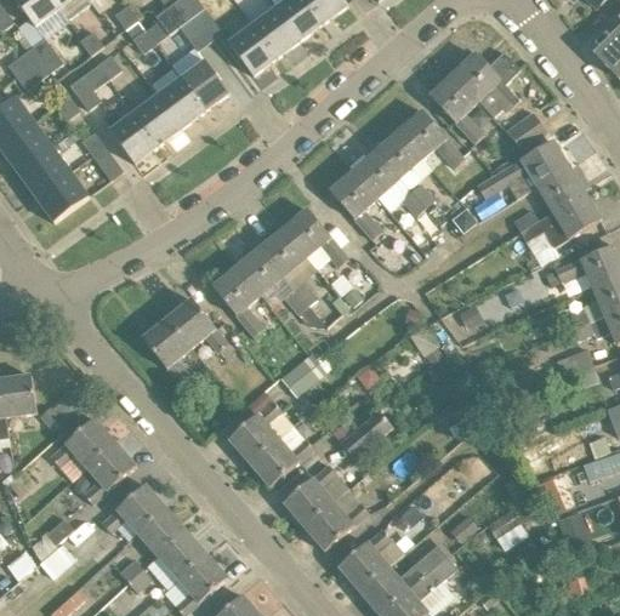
[(60,10),(51,0),(15,0),(35,27),(60,10)]
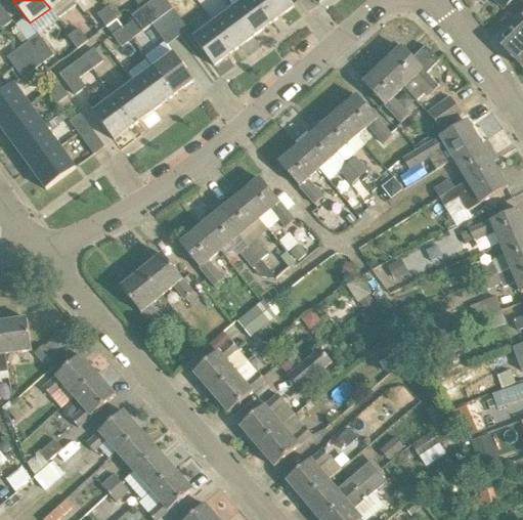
[(43,0),(50,8),(60,0),(43,0)]
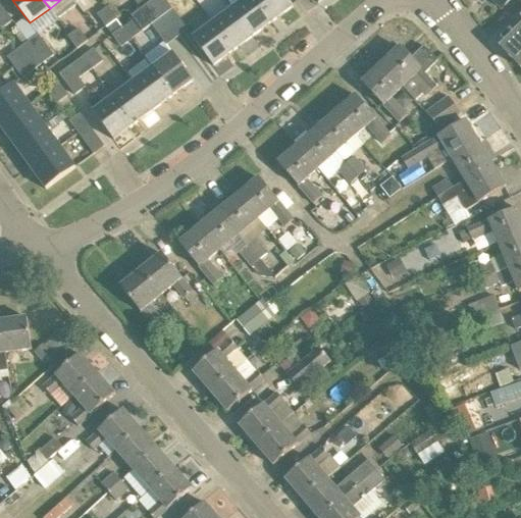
[(142,29),(151,22),(165,43),(175,35),(161,14),(151,0),(149,0),(140,6),(131,13),(142,29)]
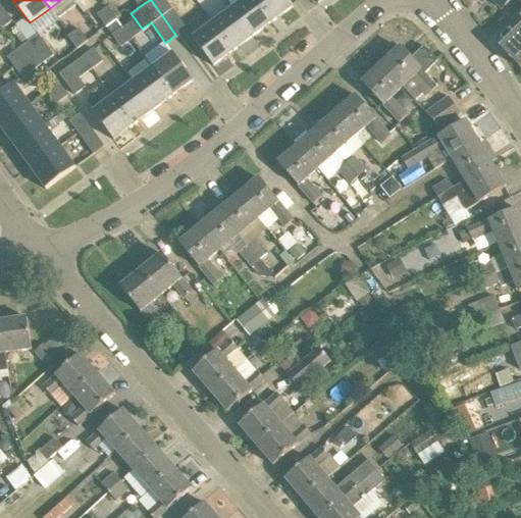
[(187,28),(166,0),(151,0),(161,14),(175,35),(187,28)]
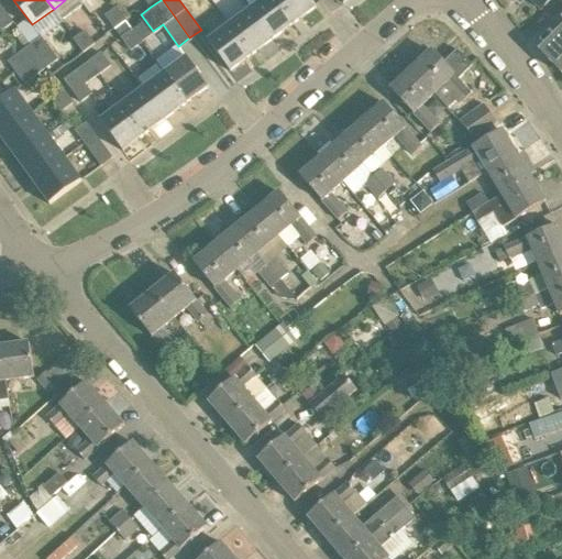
[(272,36),(294,20),(277,0),(256,0),(249,6),(272,36)]
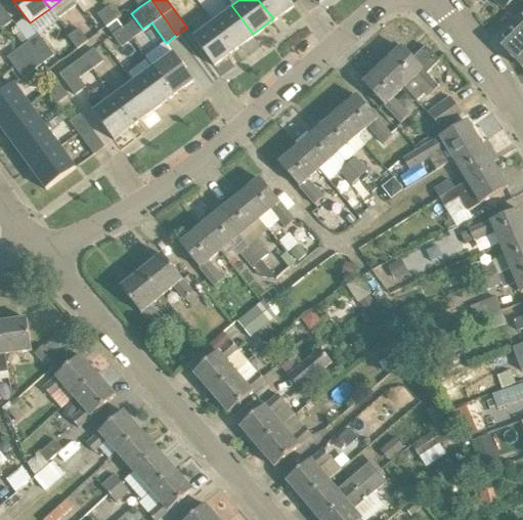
[(258,0),(273,18),(293,4),(290,0),(258,0)]
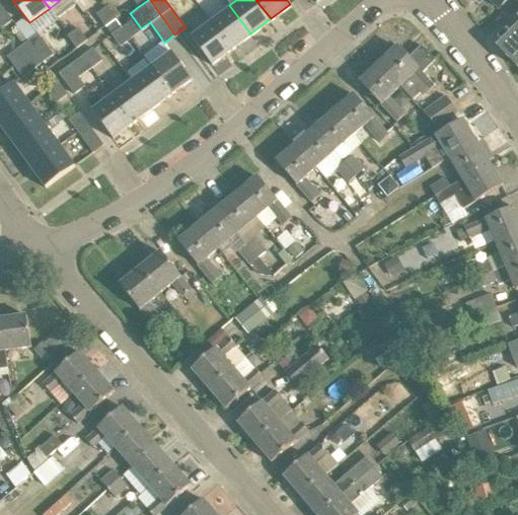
[(11,18),(0,2),(0,24),(1,26),(11,18)]
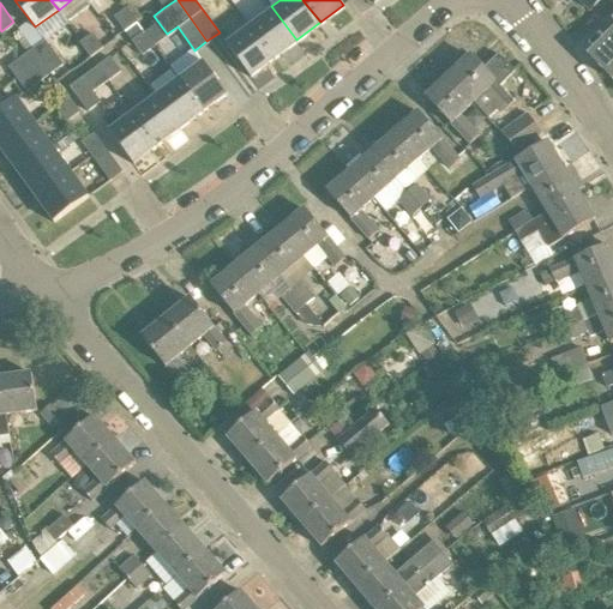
[(126,5),(113,14),(124,29),(137,19),(126,5)]
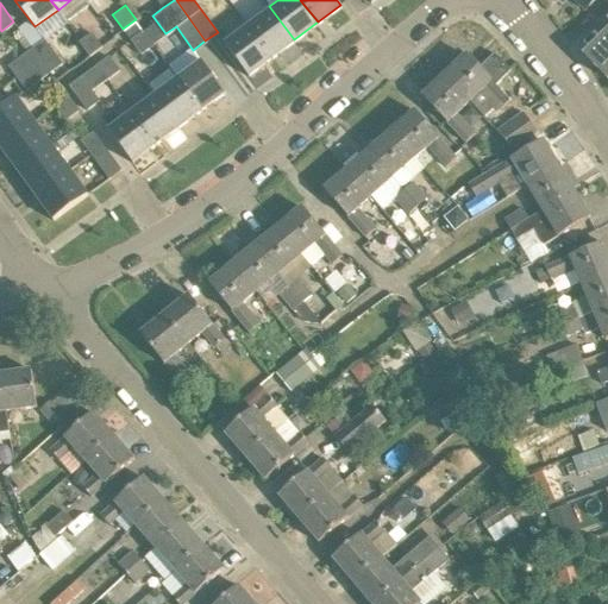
[(246,23),(270,56),(294,39),(269,6),(246,23)]
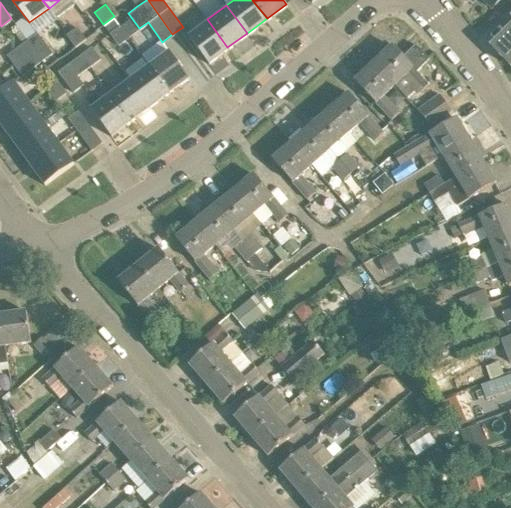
[(510,11),(509,14),(510,15),(510,23),(490,44),(510,64),(510,63),(510,11)]
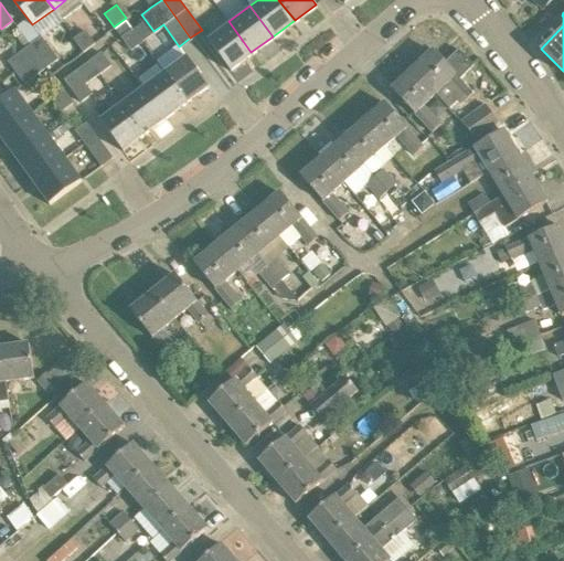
[(114,27),(120,34),(131,27),(126,18),(114,27)]
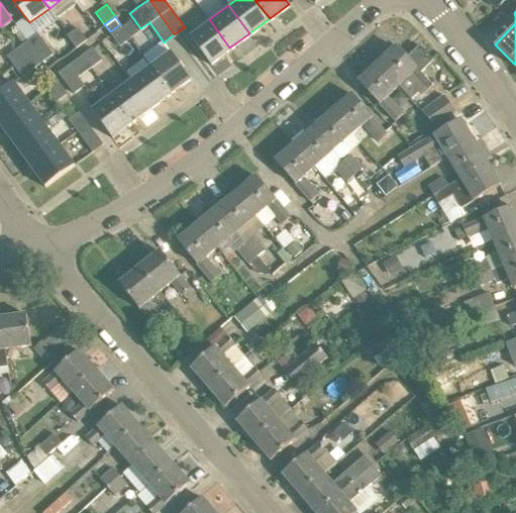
[(210,63),(229,47),(209,19),(189,34),(210,63)]
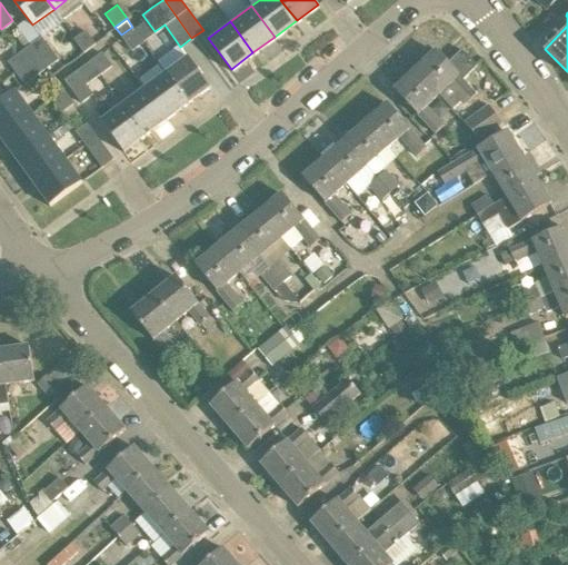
[(143,40),(132,27),(121,35),(131,49),(143,40)]
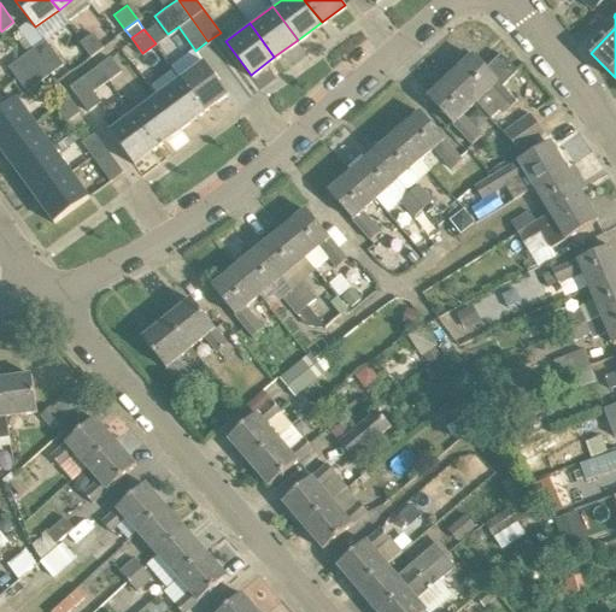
[(103,45),(92,30),(80,40),(91,54),(103,45)]
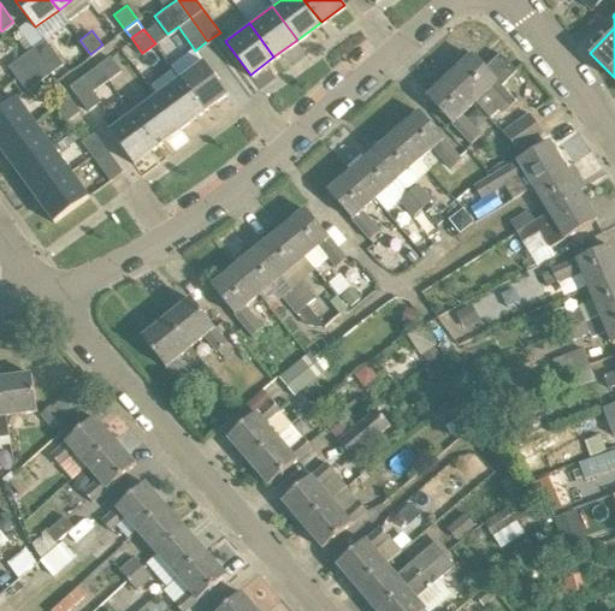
[(48,72),(63,63),(45,37),(30,47),(40,60),(48,72)]
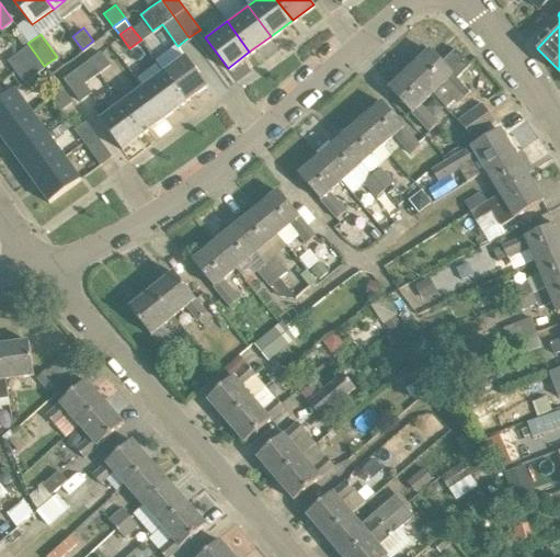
[(6,58),(14,70),(36,55),(27,43),(6,58)]
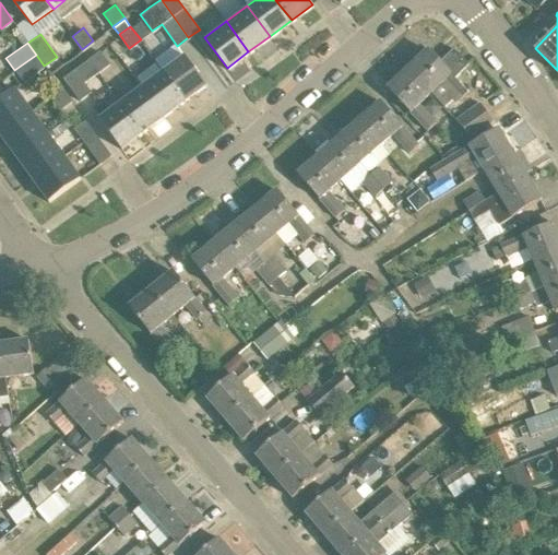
[(467,89),(454,75),(469,62),(453,46),(439,60),(427,48),(407,67),(431,92),(443,105),(451,98),(454,102),(467,89)]
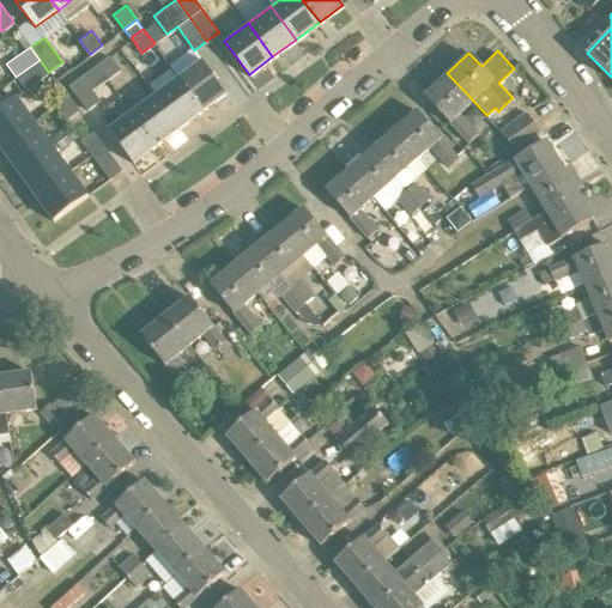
[(120,68),(109,54),(97,64),(108,78),(120,68)]
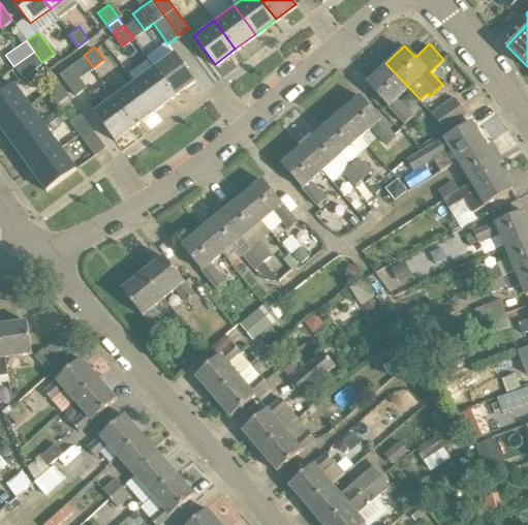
[(175,94),(195,79),(174,51),(153,65),(175,94)]
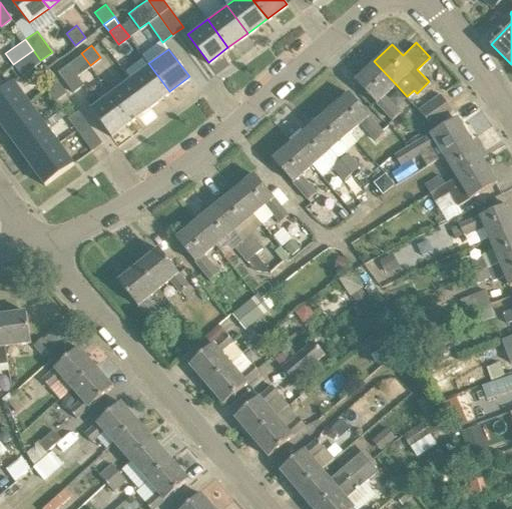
[(13,64),(21,75),(40,60),(33,50),(13,64)]
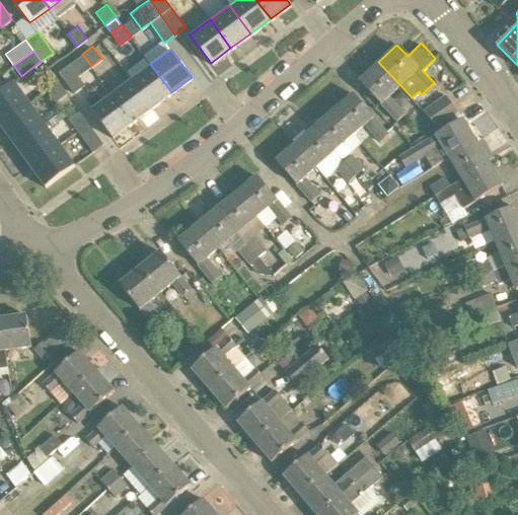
[(73,92),(84,84),(78,76),(91,66),(82,54),(69,63),(58,71),(73,92)]
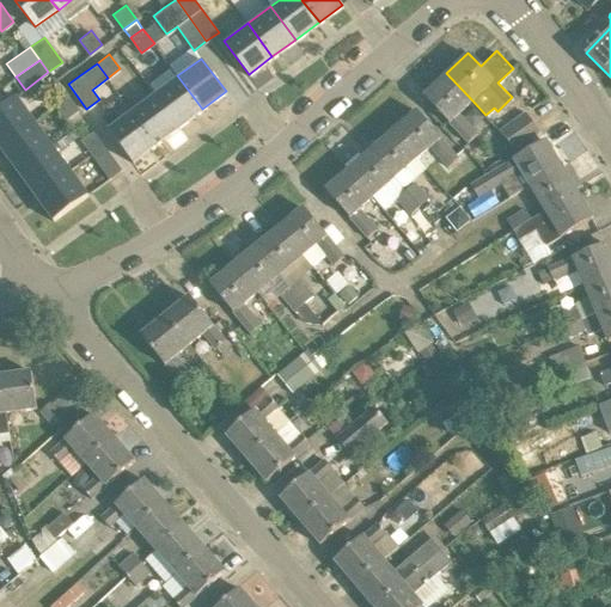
[(423,94),(450,122),(466,140),(477,129),(460,111),(472,100),(446,73),(423,94)]
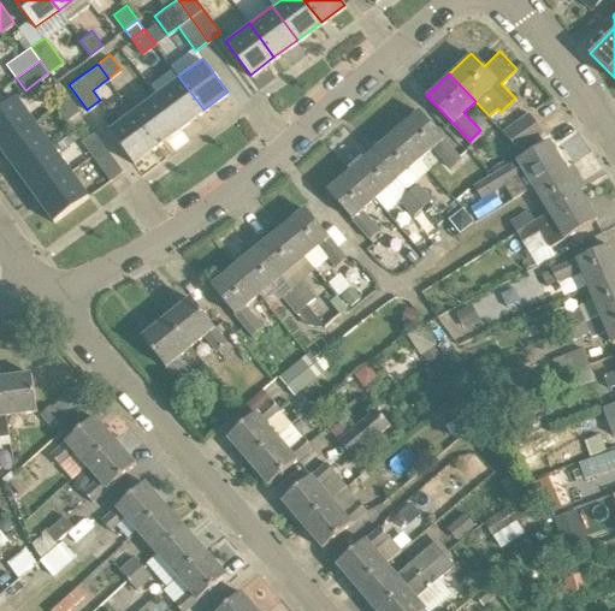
[(155,94),(179,126),(203,110),(178,76),(155,94)]
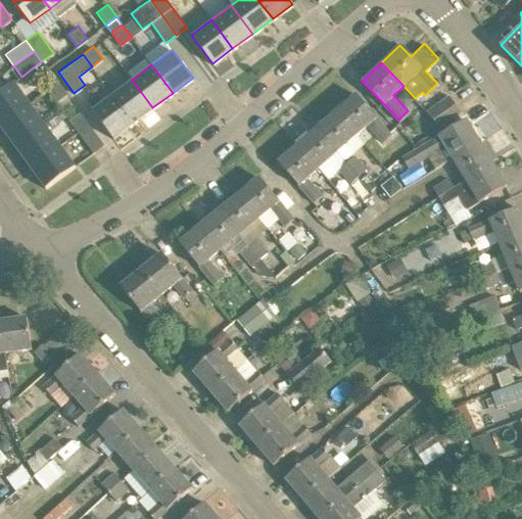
[(111,94),(133,123),(152,107),(132,80),(111,94)]
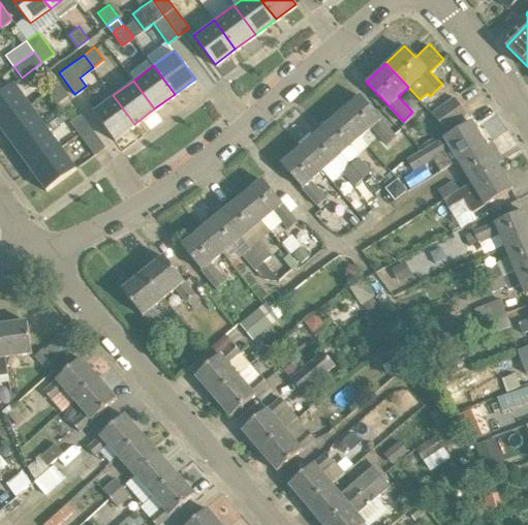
[(0,124),(29,103),(13,82),(0,91),(0,124)]
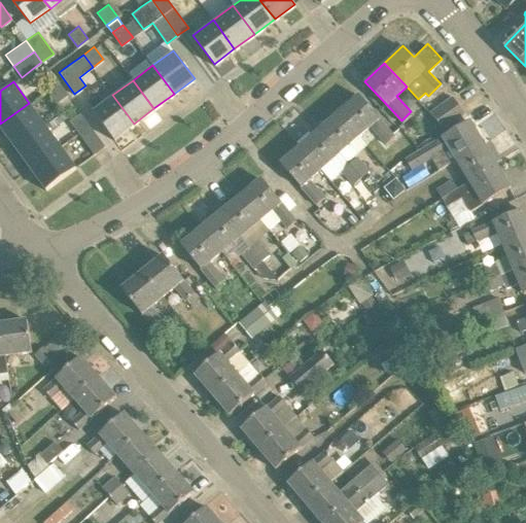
[(57,102),(67,95),(58,81),(47,89),(57,102)]
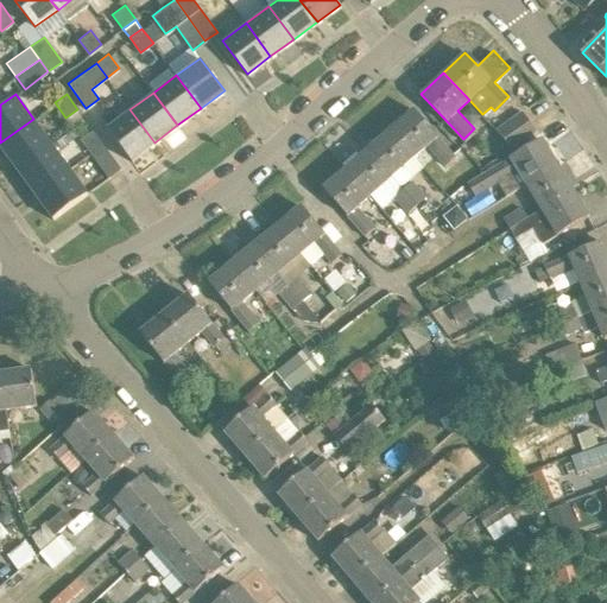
[(437,135),(413,108),(391,127),(415,156),(427,145),(444,165),(455,156),(437,135)]
